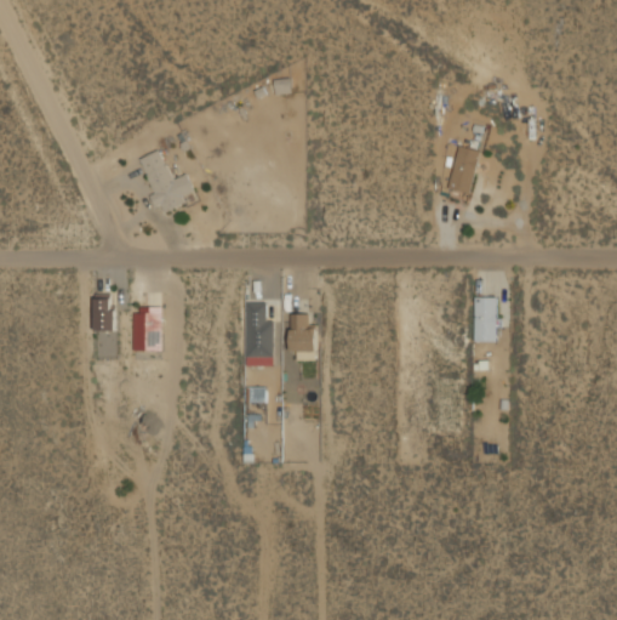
[(273,95),(289,94),(286,78),(272,80),(273,95)]
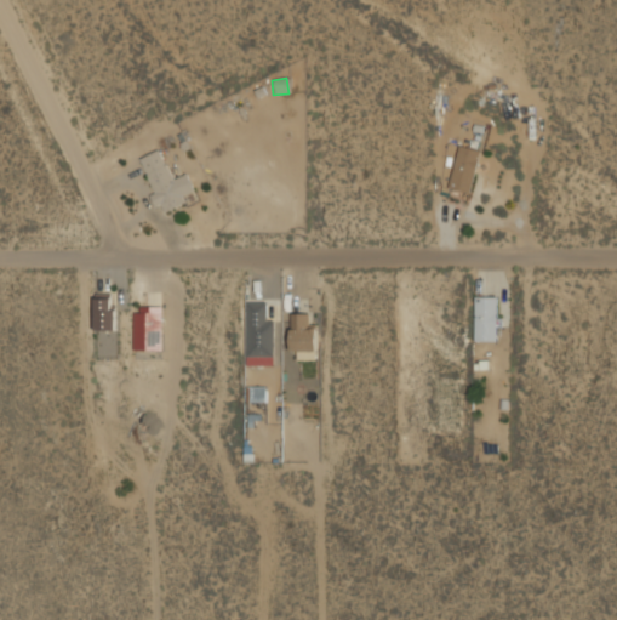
[(445,189),(469,194),(479,149),(455,144),(445,189)]
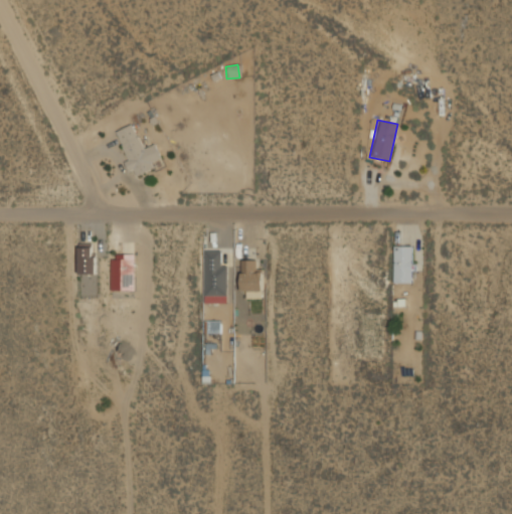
[(154,168),(153,164),(160,160),(153,143),(143,148),(131,123),(111,132),(132,178),(154,168)]
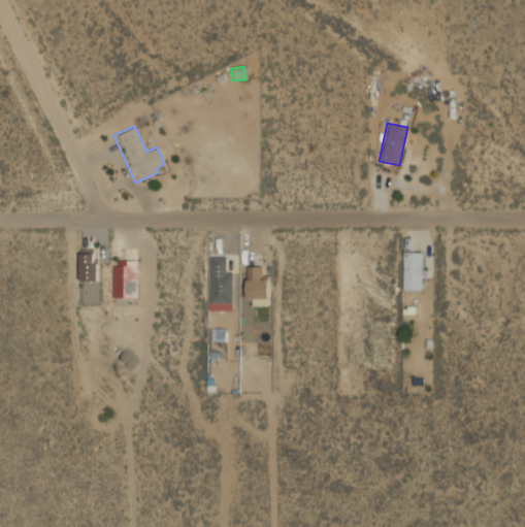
[(421,290),(421,251),(400,251),(400,290),(421,290)]
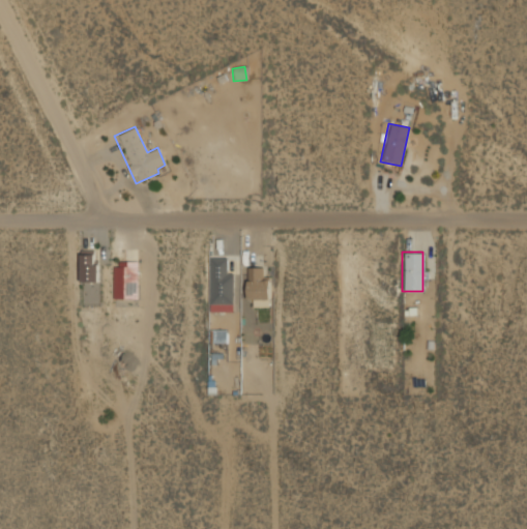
[(78,282),(96,282),(96,253),(78,253),(78,282)]
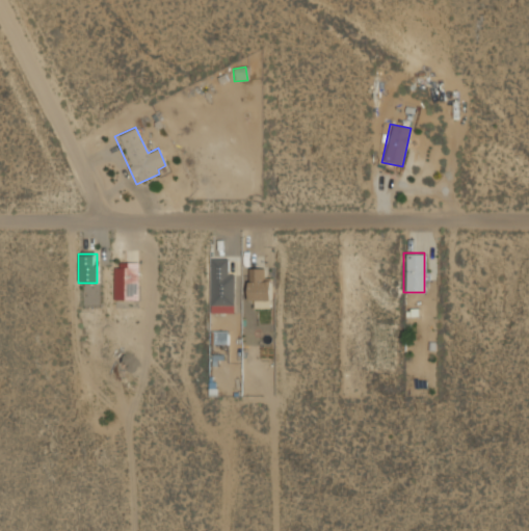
[(209,259),(209,304),(233,304),(233,268),(225,268),(225,259),(209,259)]
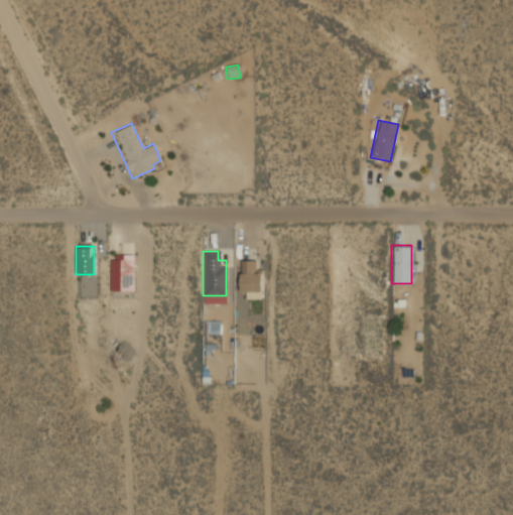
[(132,254),(108,254),(108,292),(132,292),(132,254)]
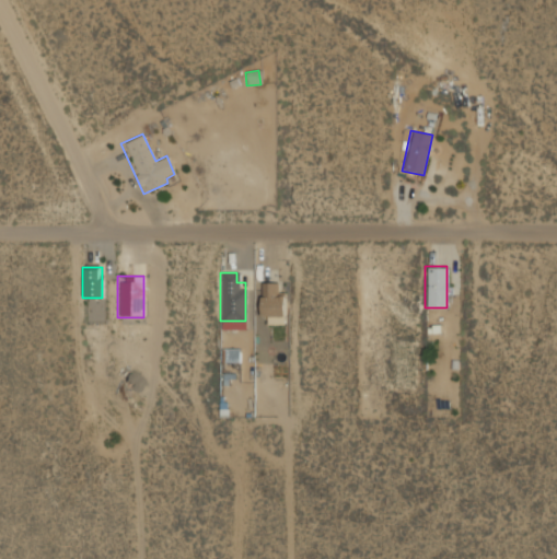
[(283,316),(283,292),(274,292),(274,281),(259,281),(259,316),(283,316)]
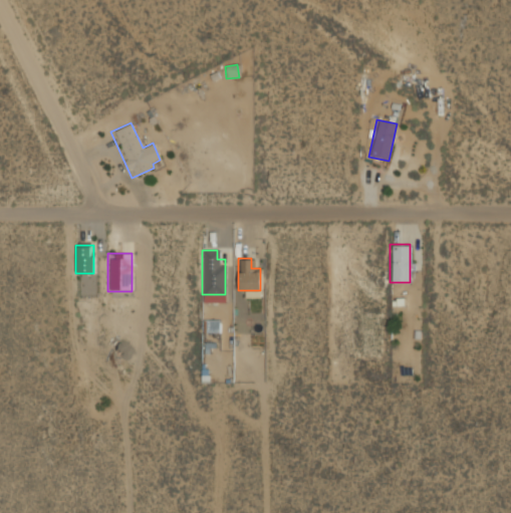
[(218,331),(218,319),(204,319),(204,331),(218,331)]
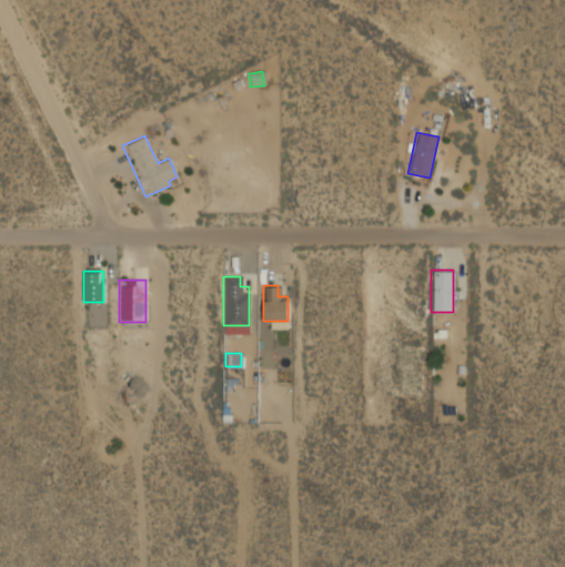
All buildings are outlined.
